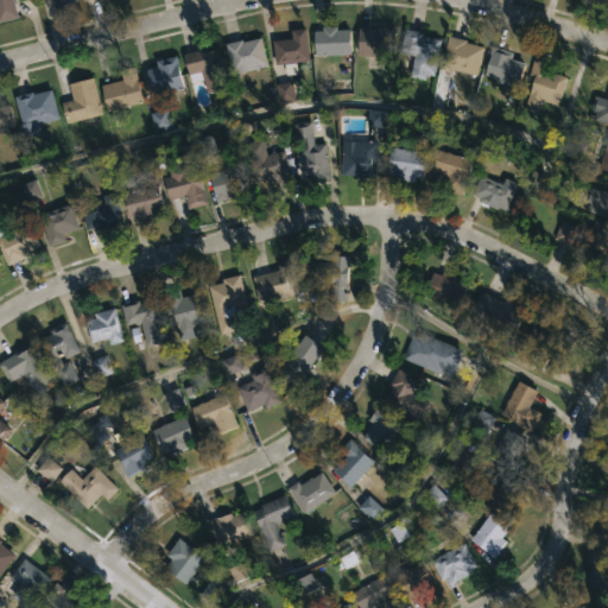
[(17,0),(21,18),(0,23),(0,0),(17,0)]
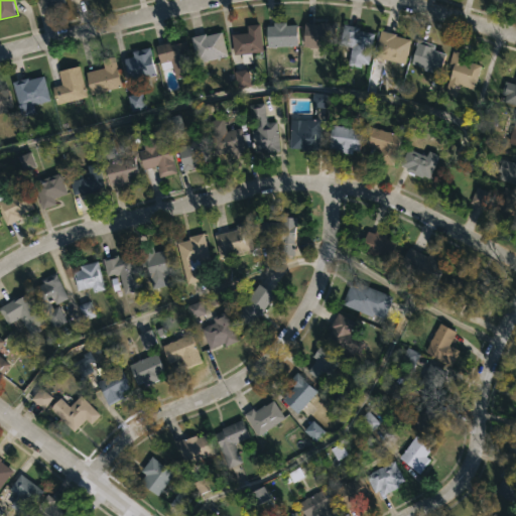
[(284,22),(284,25),(295,25),(296,46),(265,48),(264,27),(271,26),(271,23),(284,22)]
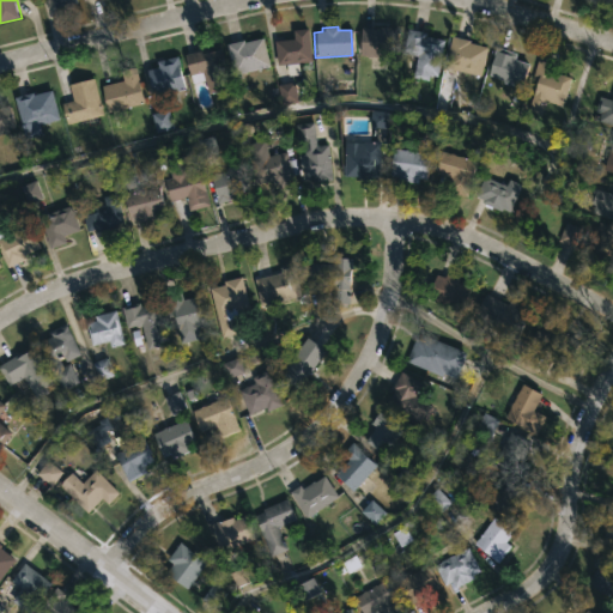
[(396,28),(395,55),(359,54),(360,29),(396,28)]
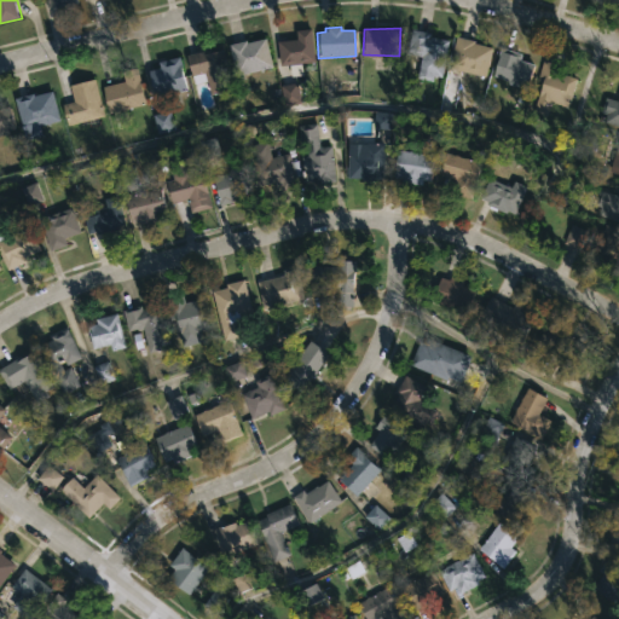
[(299,64),(277,67),(276,41),(295,40),(294,30),(310,29),(312,64),(299,64)]
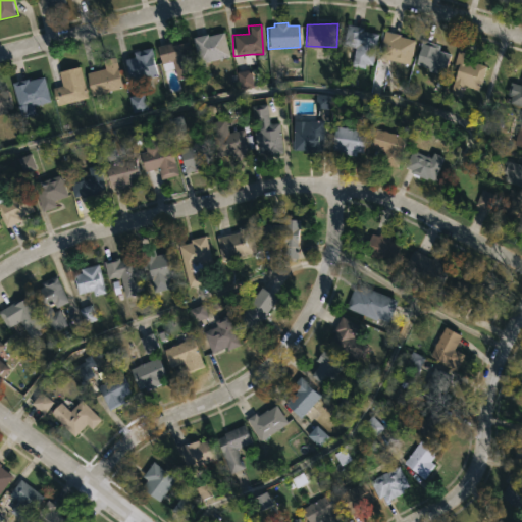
[(377,34),(370,65),(343,59),(346,46),(342,45),(346,24),(362,28),(361,31),(377,34)]
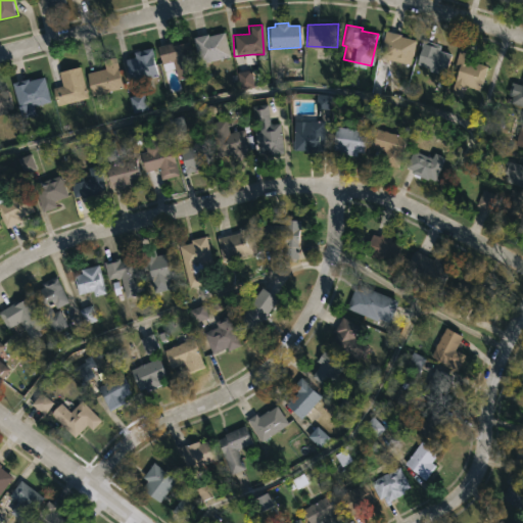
[(415,41),(409,65),(378,57),(385,31),(415,41)]
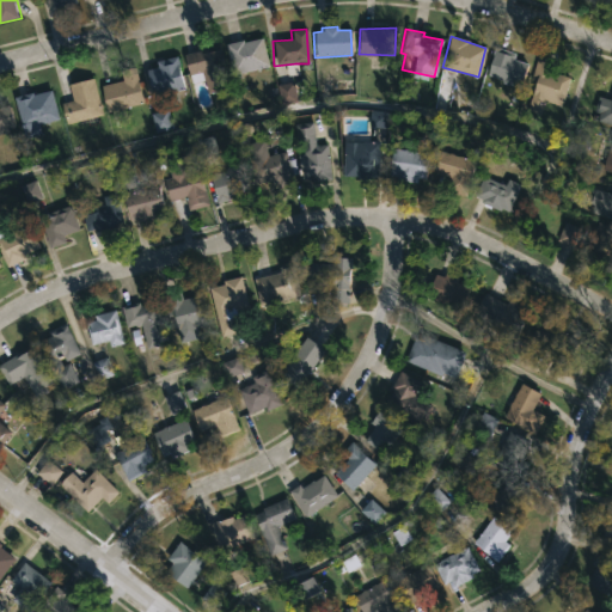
[(261,37),(267,65),(230,73),(224,44),(261,37)]
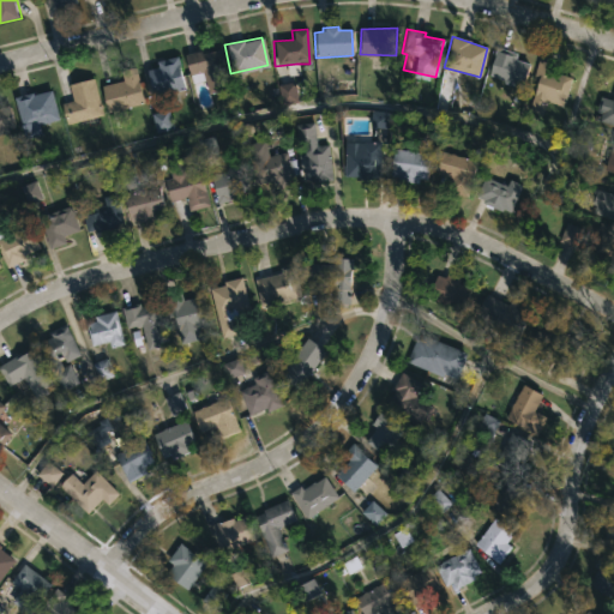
[(218,46),(229,89),(206,95),(204,82),(190,85),(182,55),(218,46)]
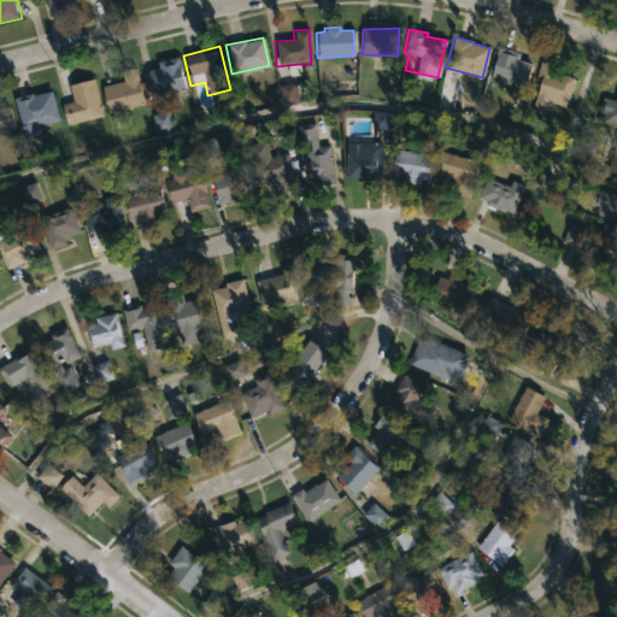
[(530,65),(523,87),(517,84),(516,87),(504,83),(504,81),(489,75),(498,47),(518,54),(516,60),(530,65)]
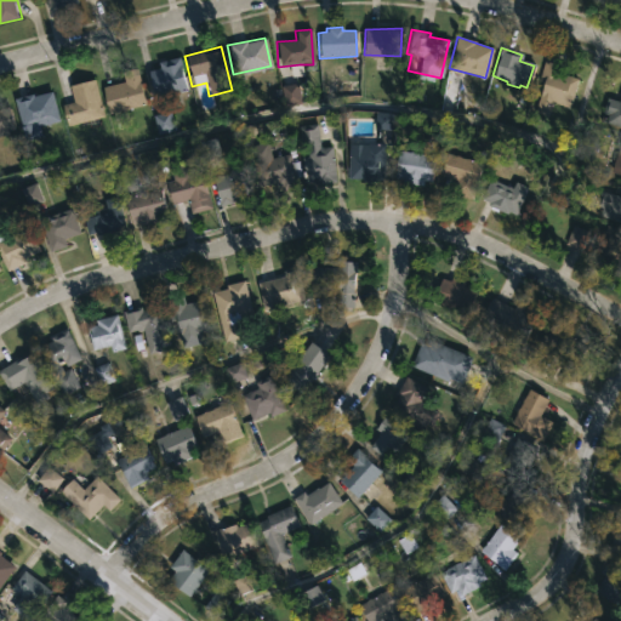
[(164,97),(153,100),(147,72),(159,69),(157,62),(178,57),(186,92),(164,97)]
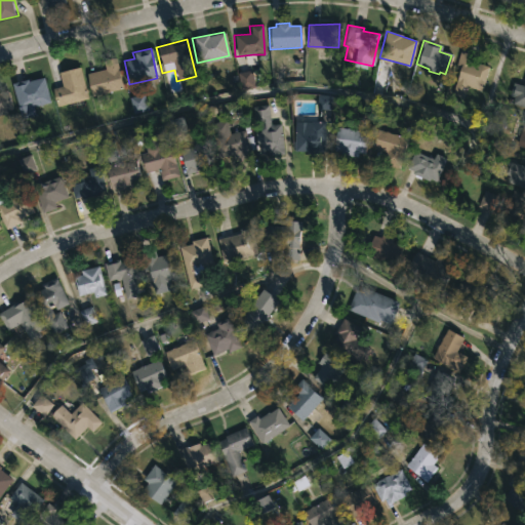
[(489,62),(480,91),(449,81),(459,51),(489,62)]
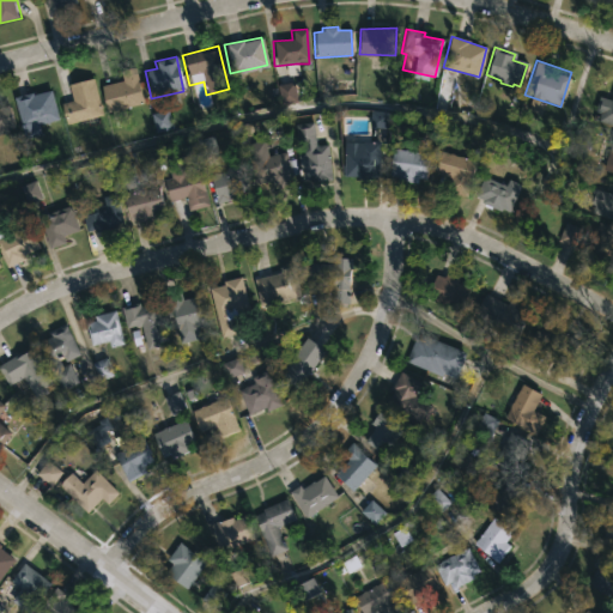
[(143,104),(107,113),(101,86),(121,82),(119,71),(134,67),(143,104)]
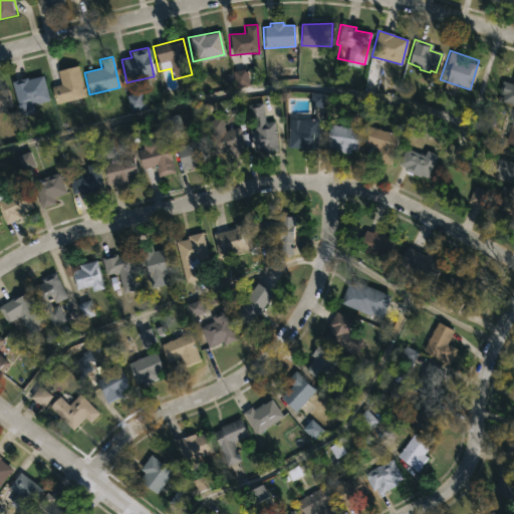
[(85,96),(54,104),(49,87),(59,84),(55,71),(77,65),(85,96)]
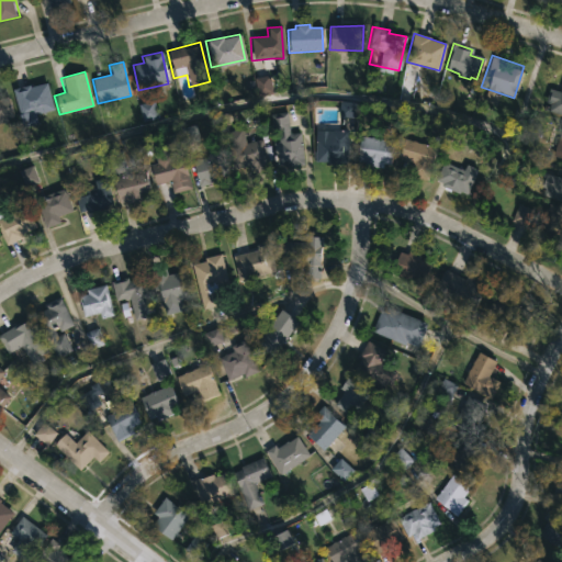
[(255,78),(257,96),(272,94),(270,76),(255,78)]
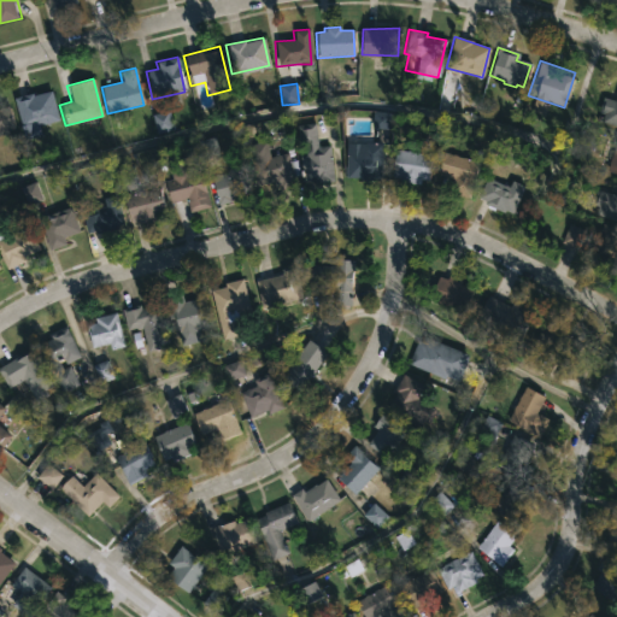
[(53,89),(60,118),(24,128),(16,97),(53,89)]
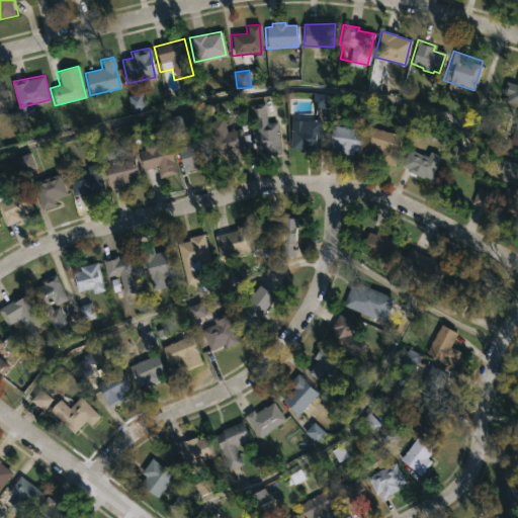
[(517,106),(505,102),(511,83),(515,85),(517,76),(517,106)]
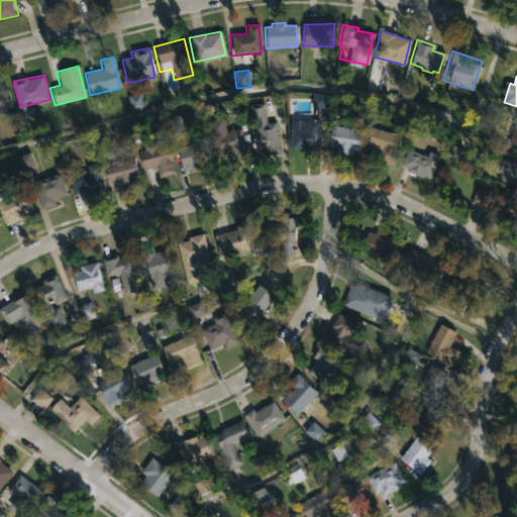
[(0,91),(10,88),(15,106),(9,108),(9,111),(0,114),(0,91)]
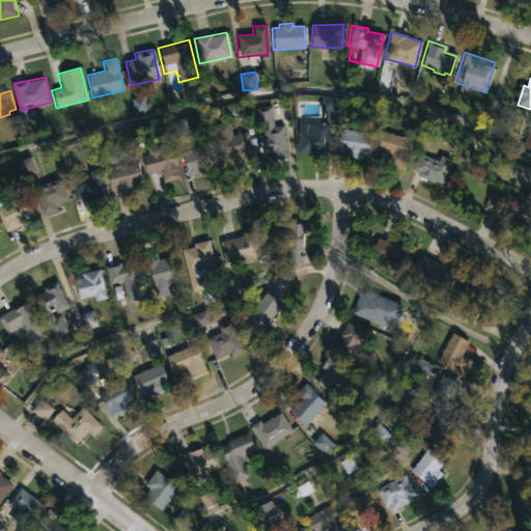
[(131,99),(135,115),(149,112),(145,95),(131,99)]
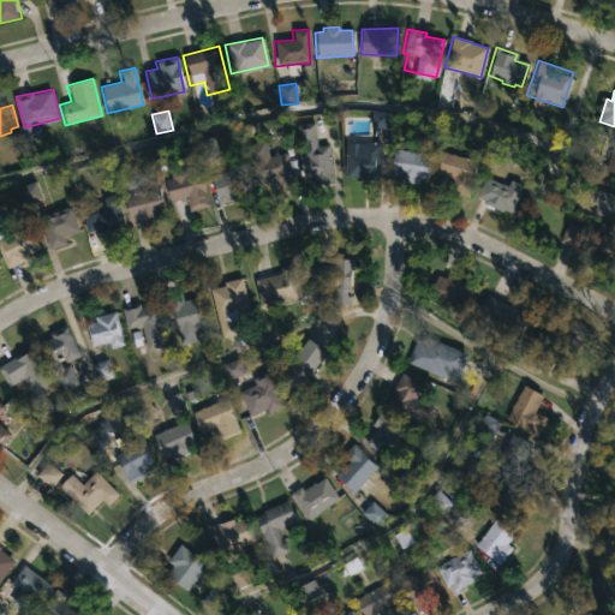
[(371,129),(388,130),(389,112),(371,112),(371,129)]
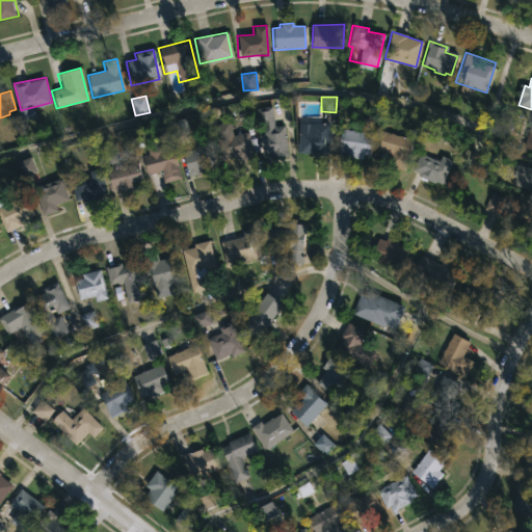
[(272,124),(273,127),(284,126),(286,153),(259,155),(258,135),(263,135),(263,126),(256,127),(255,107),(271,106),(272,124)]
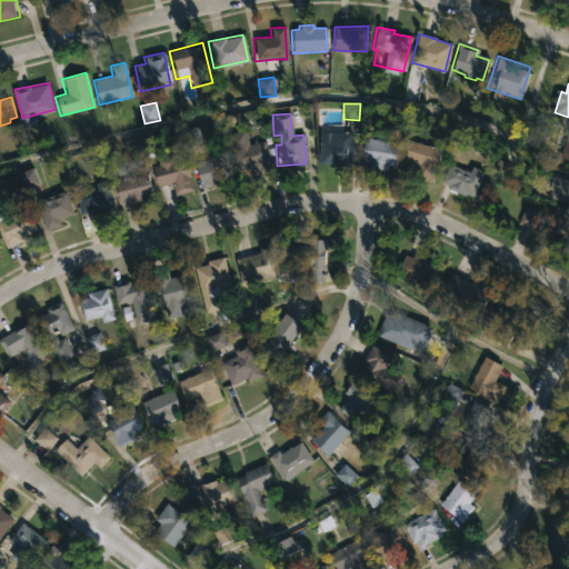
[(568,161),(558,158),(568,126),(568,161)]
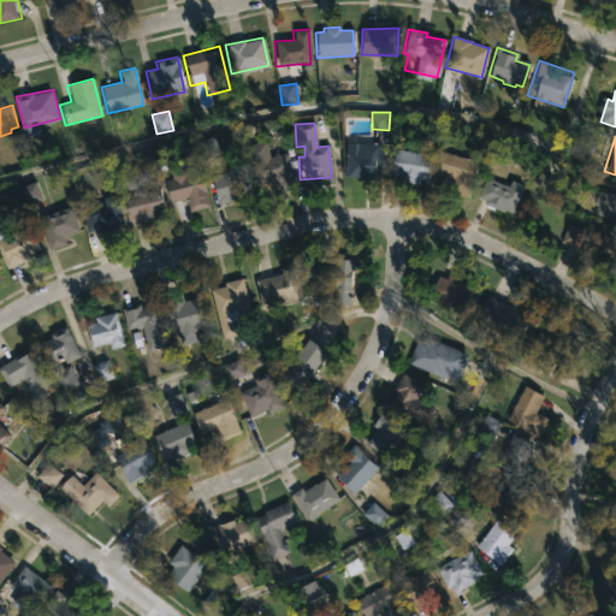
[(264,141),(267,158),(286,153),(292,183),(256,191),(246,144),(264,141)]
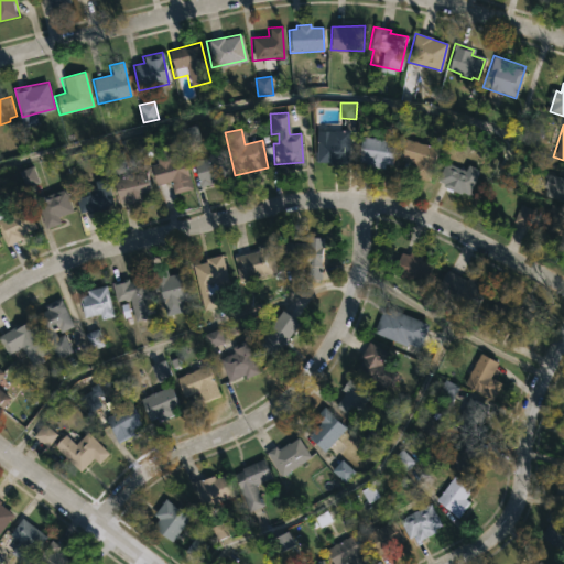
[(349,131),(348,163),(344,163),(344,165),(315,163),(316,141),(331,142),(331,131),(349,131)]
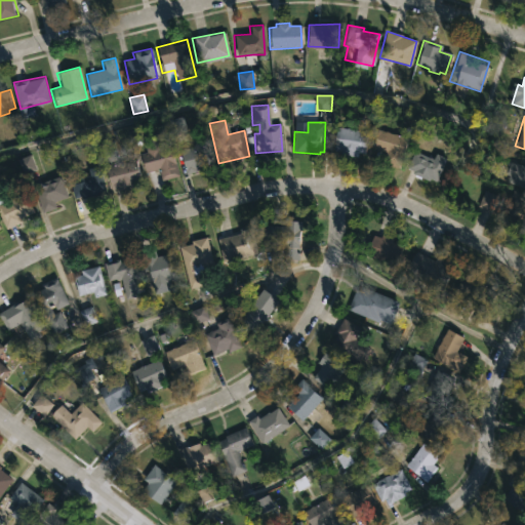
[(334,130),(366,132),(364,155),(332,152),(334,130)]
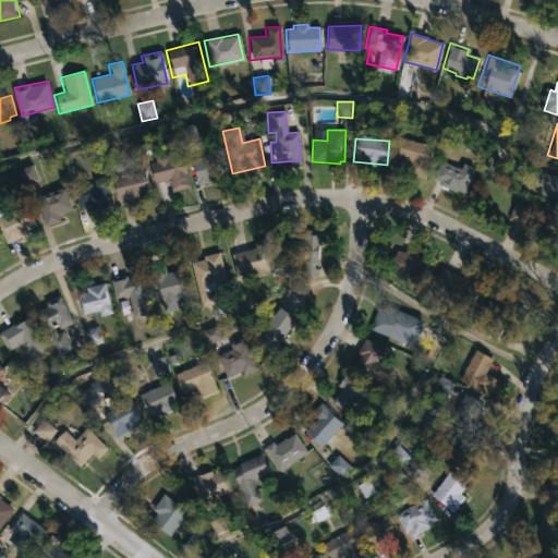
[(401,138),(417,144),(417,143),(434,149),(424,180),(405,173),(409,165),(395,159),(401,138)]
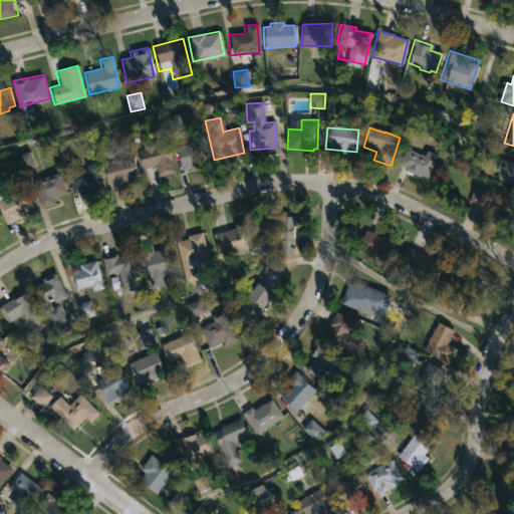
[(185,170),(181,171),(175,147),(190,143),(189,139),(205,136),(212,162),(185,170)]
